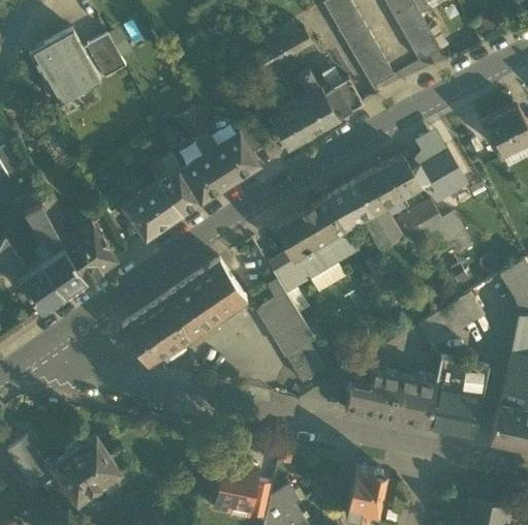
[(330,14),(350,2),(349,0),(329,0),(323,3),(330,14)]
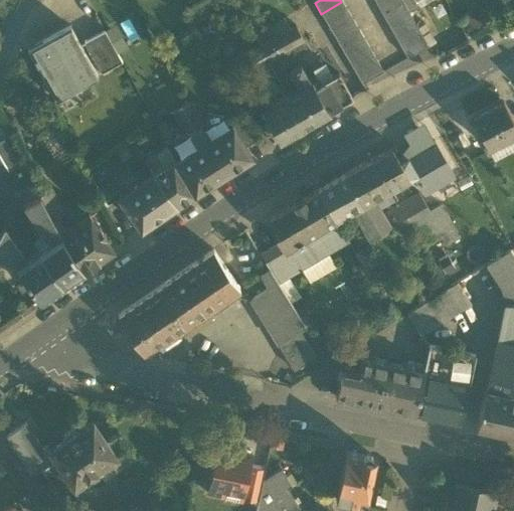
[(372,0),(378,9),(393,0),(372,0)]
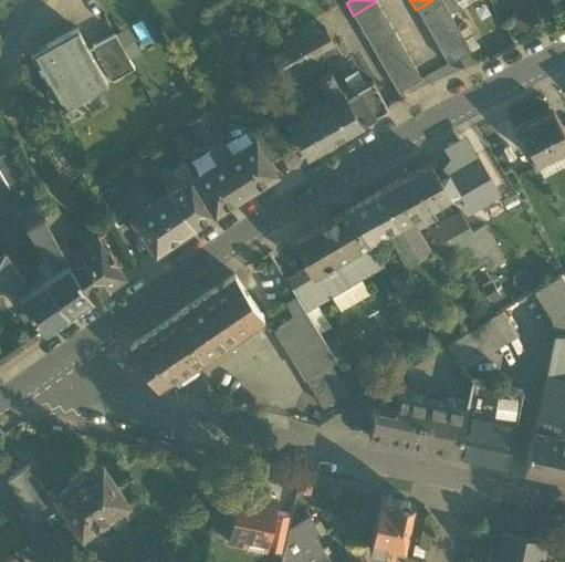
[(422,21),(446,9),(440,0),(432,0),(416,10),(422,21)]
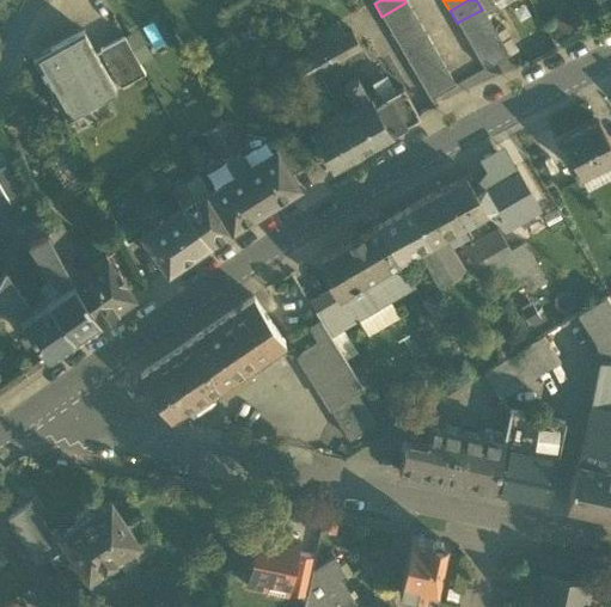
[(476,0),(482,10),(487,18),(499,11),(493,0),(476,0)]
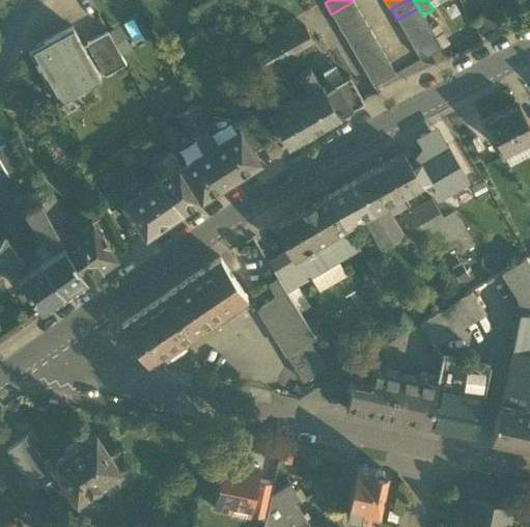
[(427,0),(433,9),(449,0),(427,0)]
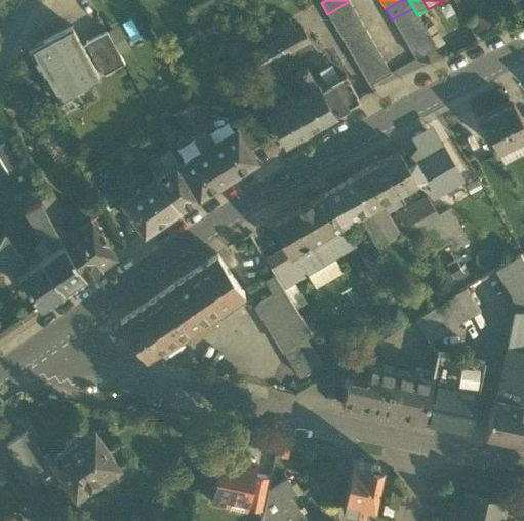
[(333,25),(355,12),(348,2),(327,14),(333,25)]
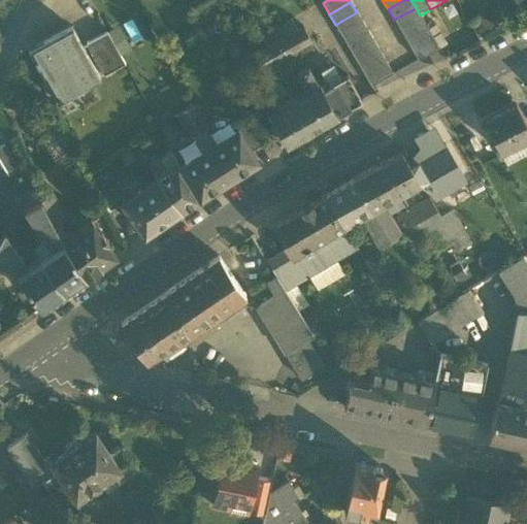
[(400,31),(422,19),(420,15),(416,8),(394,20),(400,31)]
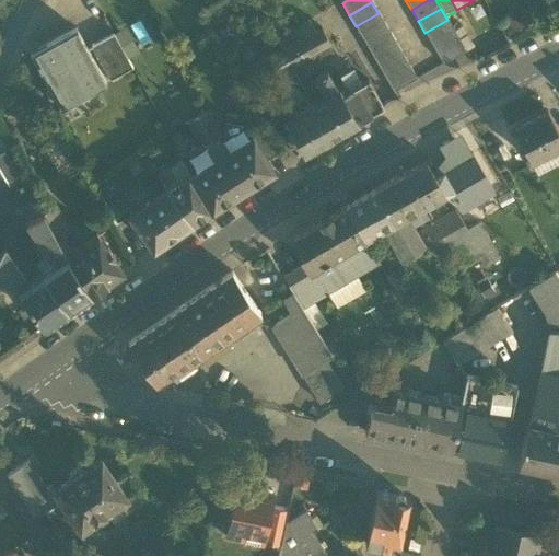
[(362,37),(385,24),(379,13),(356,26),(362,37)]
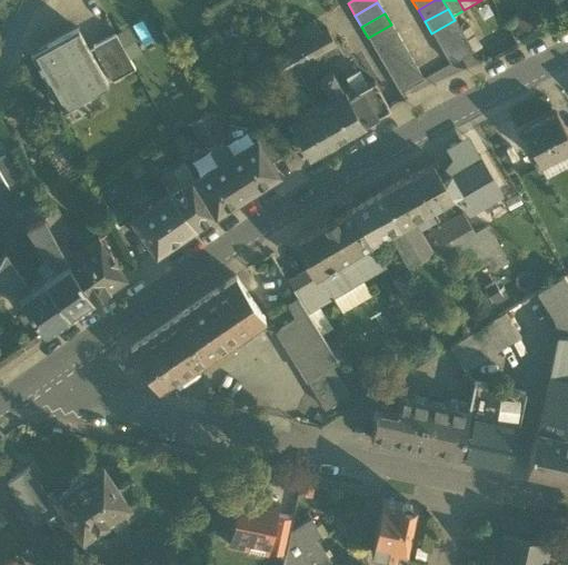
[(511,20),(521,38),(535,31),(525,13),(511,20)]
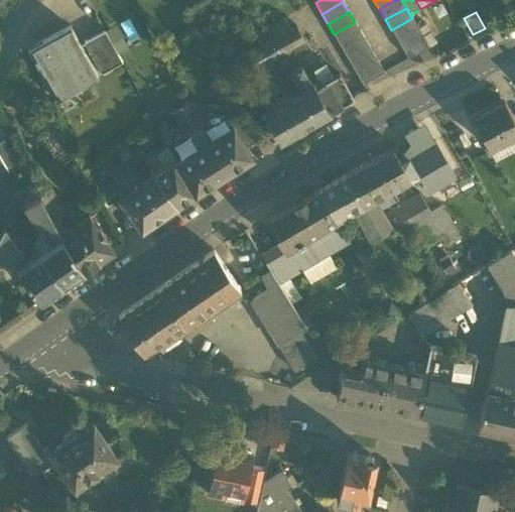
[(397,41),(417,29),(412,18),(391,30),(397,41)]
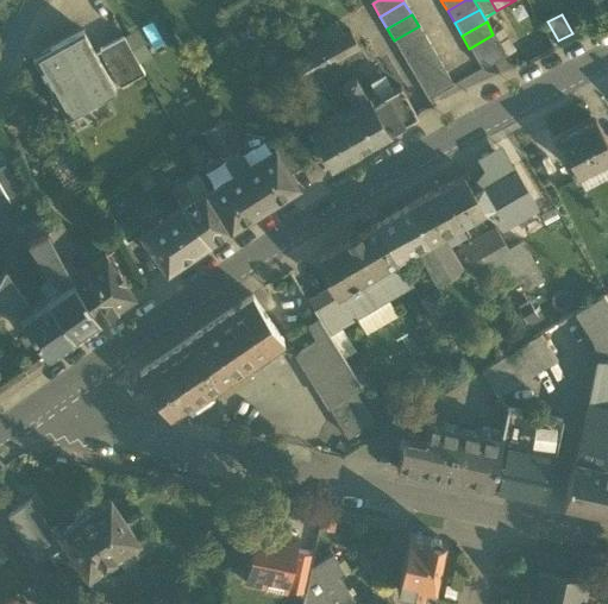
[(299,44),(307,60),(323,51),(344,39),(336,25),(299,44)]
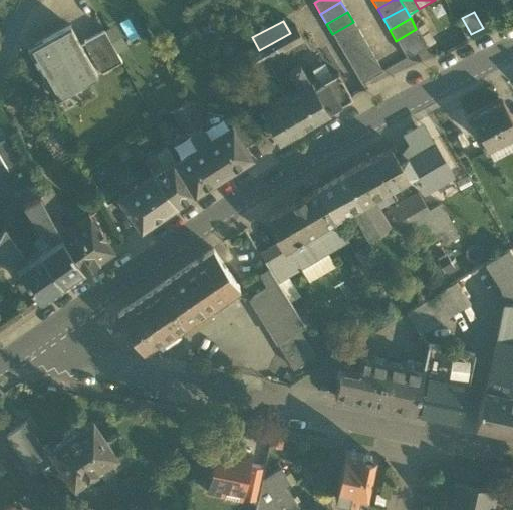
[(338,45),(359,33),(353,22),(332,34),(338,45)]
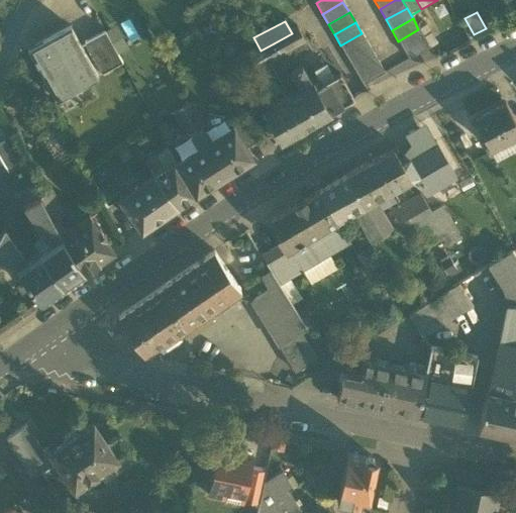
[(427,27),(420,31),(424,39),(430,50),(437,46),(427,27)]
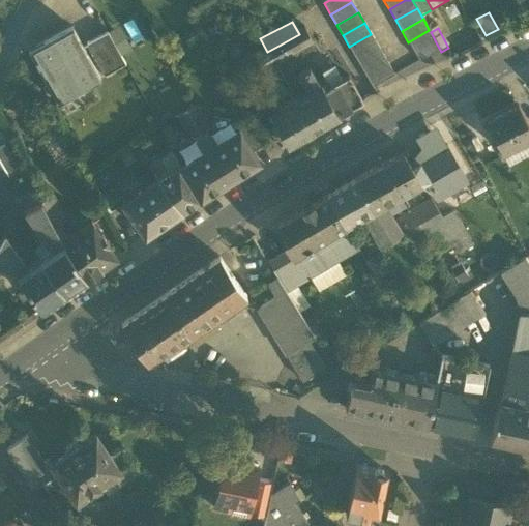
[(109,35),(122,61),(135,54),(120,29),(109,35)]
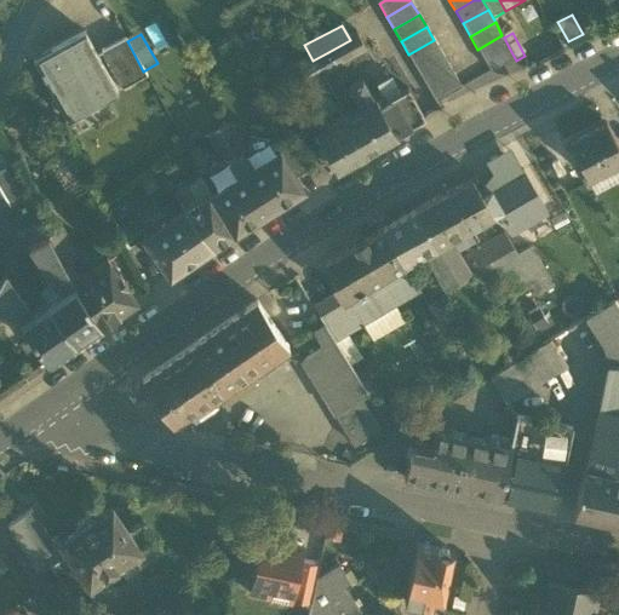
[(485,62),(509,47),(504,38),(502,35),(477,50),(485,62)]
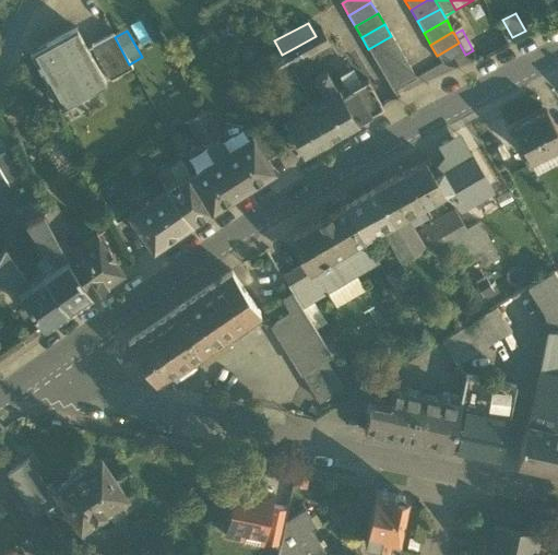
[(296,47),(303,62),(330,48),(321,33),(316,36),(296,47)]
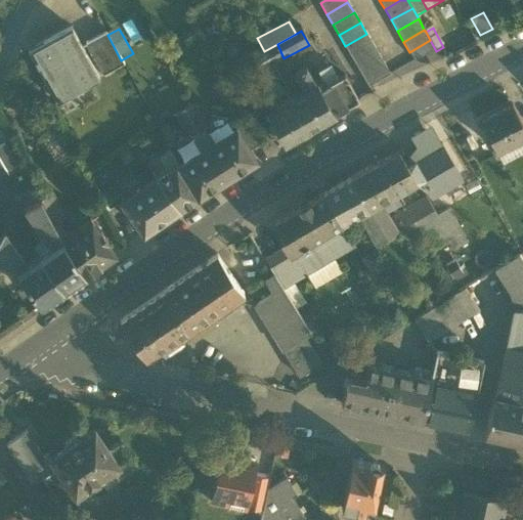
[(58,103),(60,106),(64,104),(62,100),(99,81),(73,32),(30,54),(55,104),(58,103)]
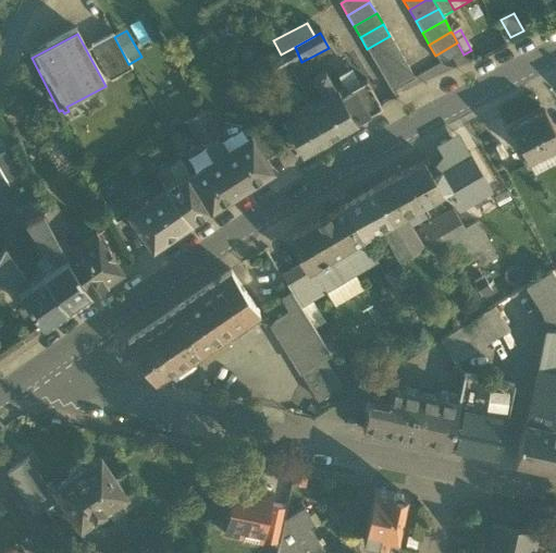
[(373,60),(396,47),(390,36),(367,49),(373,60)]
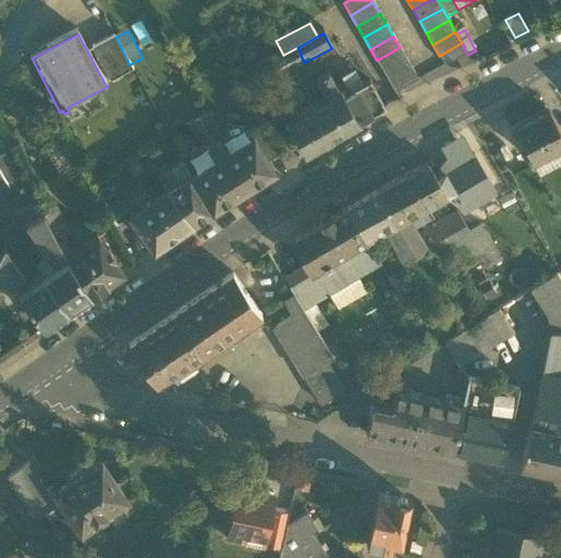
[(92,49),(112,85),(134,73),(130,65),(115,37),(92,49)]
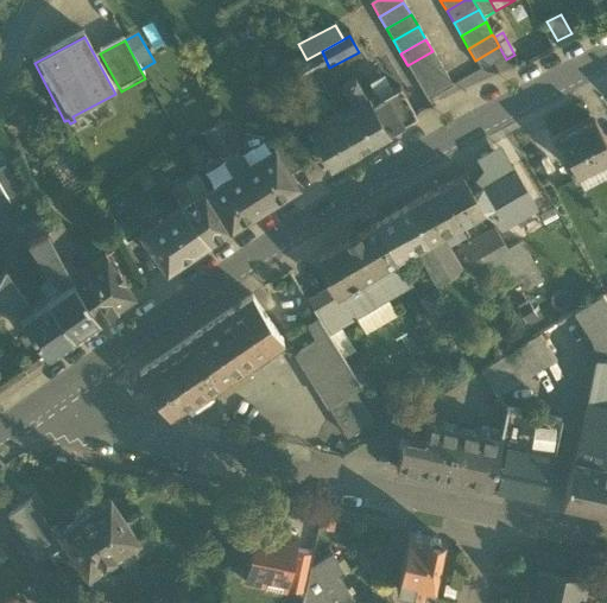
[(481,73),(506,59),(499,46),(475,61),(481,73)]
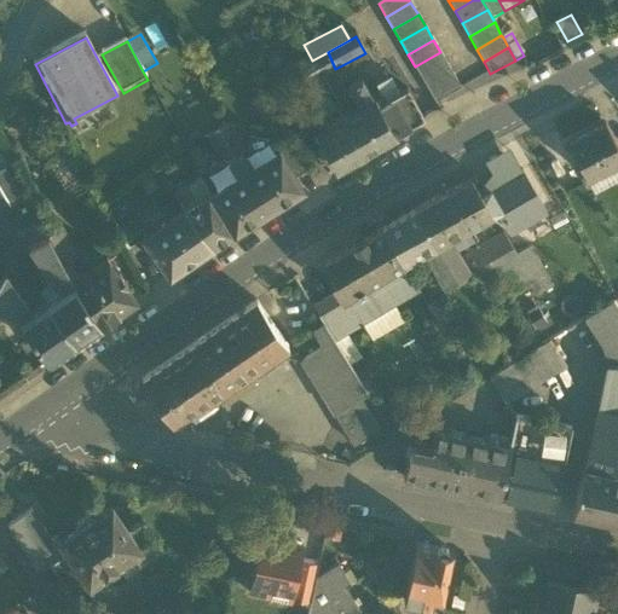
[(328,52),(312,61),(322,77),(335,69),(328,52)]
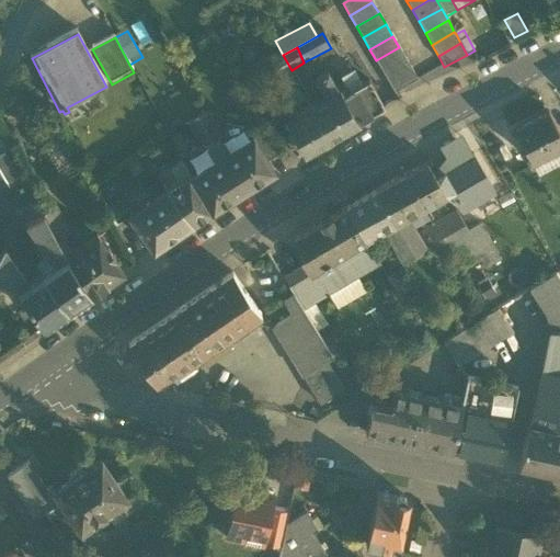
[(383,72),(406,59),(399,47),(376,60),(383,72)]
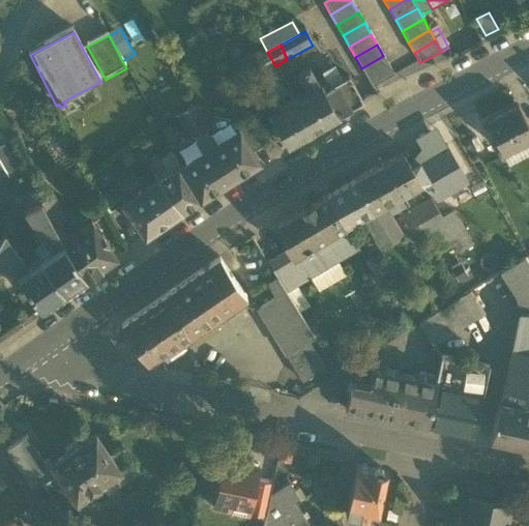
[(255,59),(262,72),(275,66),(267,52),(255,59)]
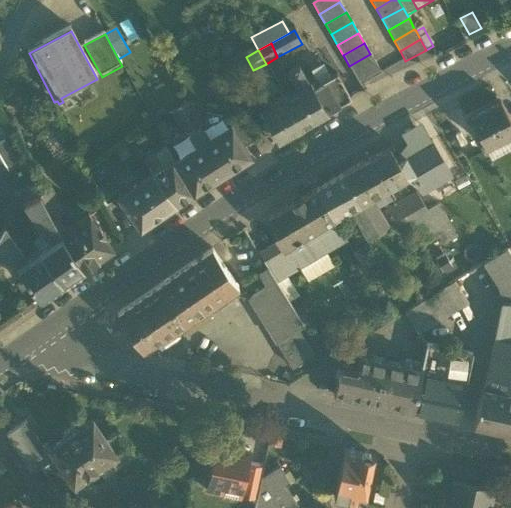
[(355,76),(376,64),(370,54),(349,66),(355,76)]
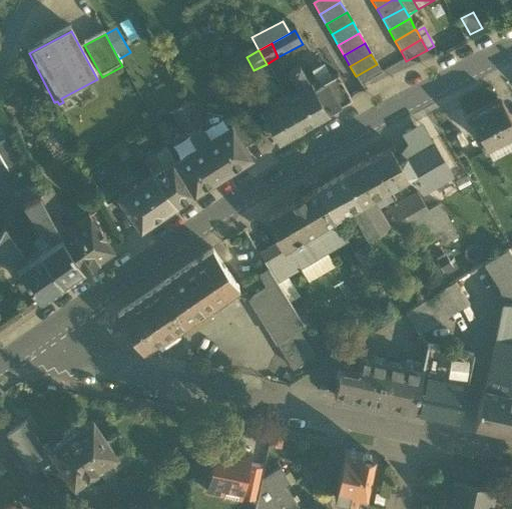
[(275,78),(267,64),(253,70),(252,70),(262,86),(275,78)]
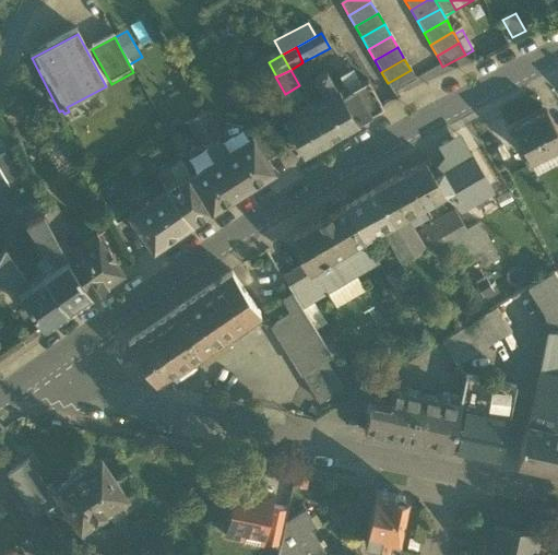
[(394,94),(417,81),(411,70),(388,83),(394,94)]
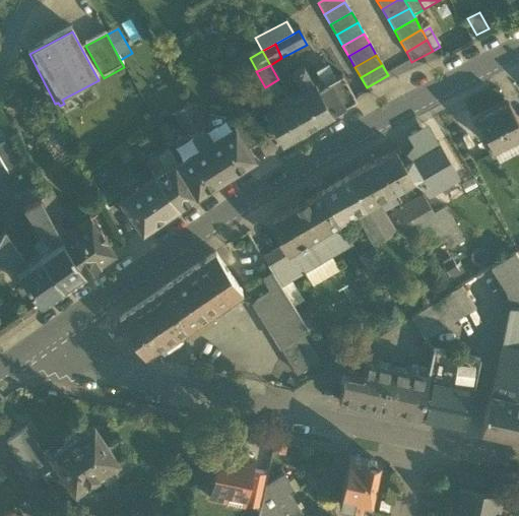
[(13,71),(22,88),(31,83),(22,66),(13,71)]
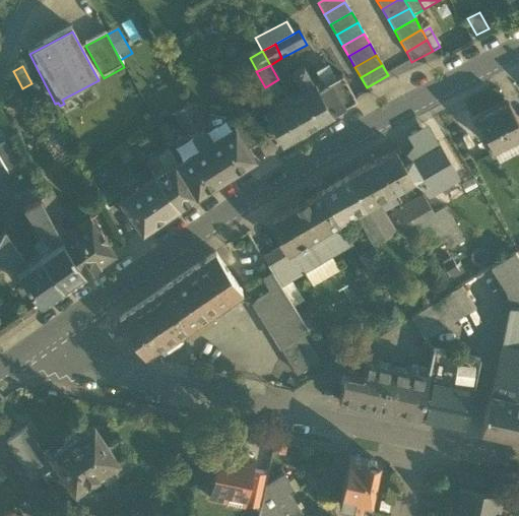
[(328,67),(309,78),(313,85),(315,84),(318,91),(336,81),(328,67)]
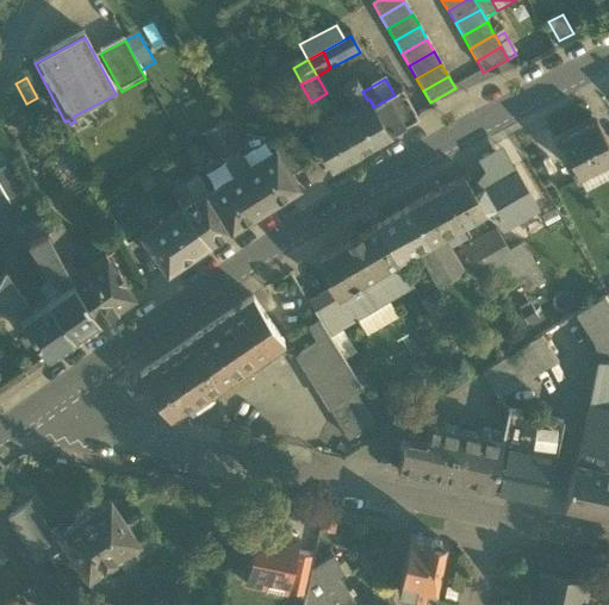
[(355,107),(340,116),(361,154),(390,137),(418,120),(402,91),(395,95),(373,107),(370,99),(367,100),(362,92),(356,81),(345,88),(355,107)]
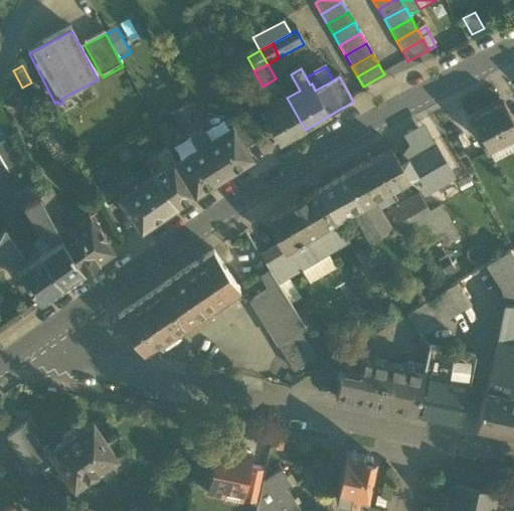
[(305,130),(287,98),(275,106),(265,89),(254,95),(264,112),(263,112),(280,143),(305,130)]
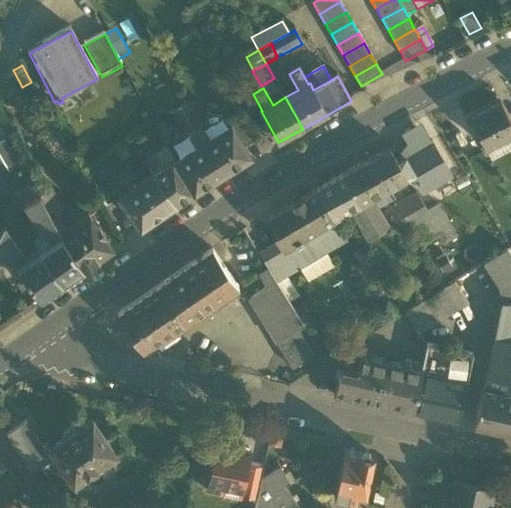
[(470,120),(485,150),(510,138),(510,123),(501,104),(470,120)]
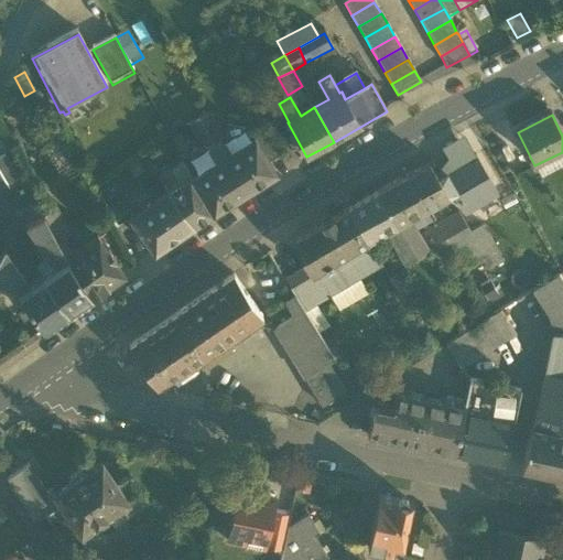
[(199,120),(224,160),(230,157),(220,141),(222,138),(208,116),(199,120)]
